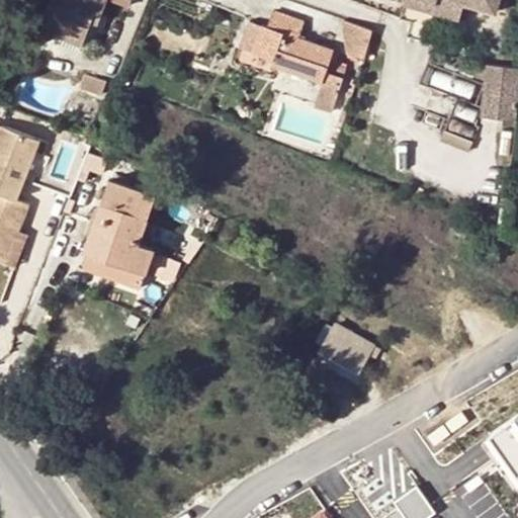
[(101,13),(106,0),(49,0),(40,23),(59,31),(55,40),(86,54),(91,40),(99,20),(106,23),(108,16),(101,13)]
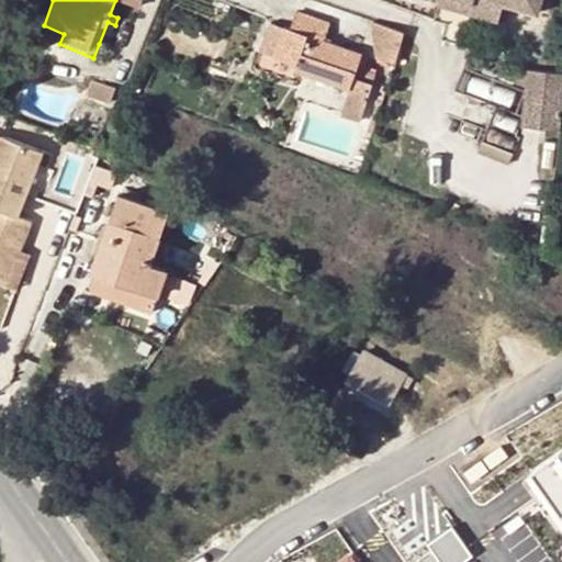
[(437,0),(437,3),(437,6),(433,21),(445,24),(440,41),(473,49),(478,33),(494,37),(504,2),(538,12),(540,0),(437,0)]
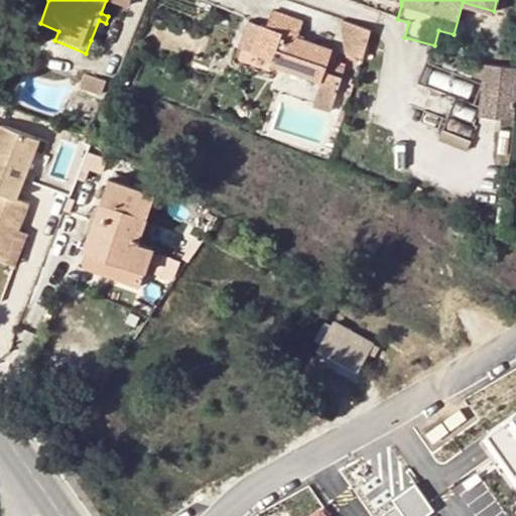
[(266,26),(260,24),(250,50),(271,57),(269,63),(320,82),(325,71),(328,60),(332,49),(298,37),(303,22),(272,11),(266,26)]
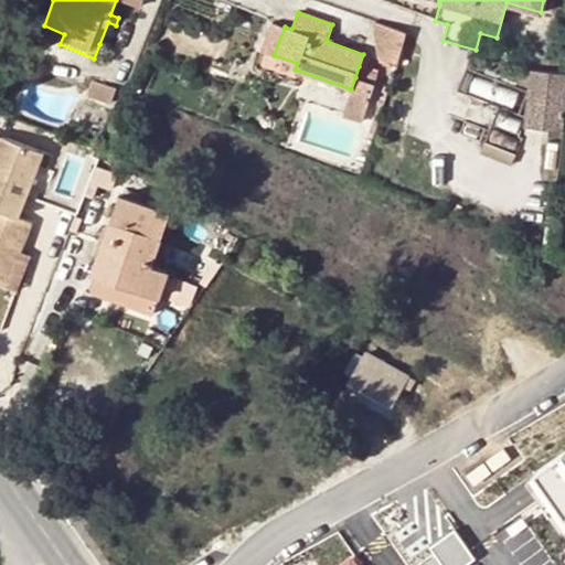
[(285,27),(273,22),(260,51),(274,55),(285,27)]
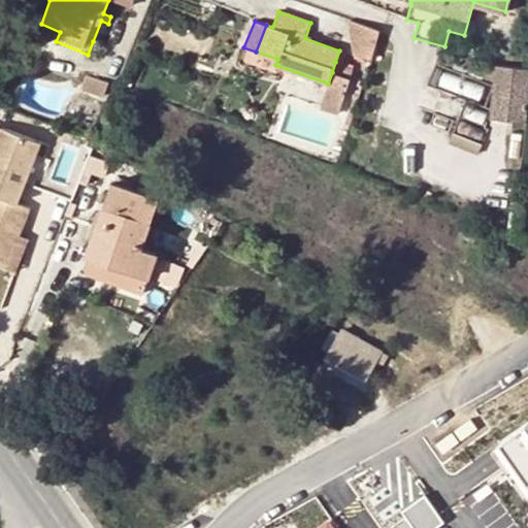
[(332,72),(351,78),(354,67),(335,62),(332,72)]
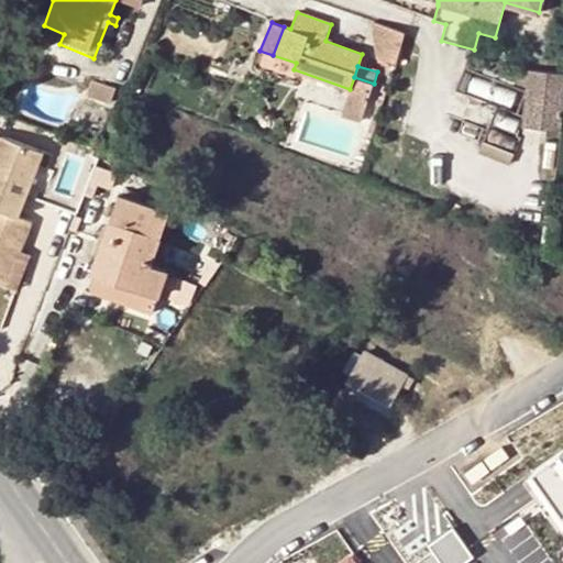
[(560,129),(562,100),(562,73),(529,70),(522,124),(560,129)]
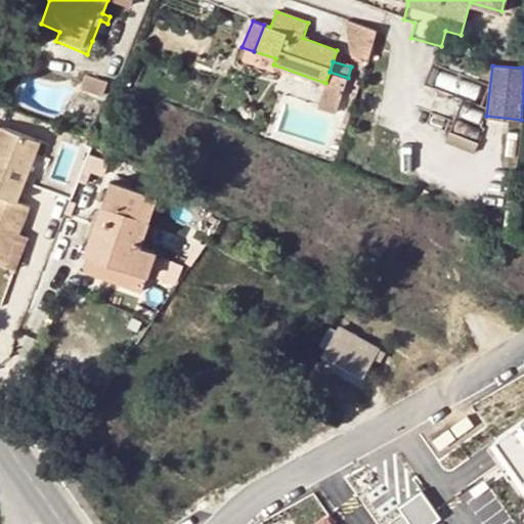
[(330,72),(325,83),(324,89),(343,96),(348,78),(330,72)]
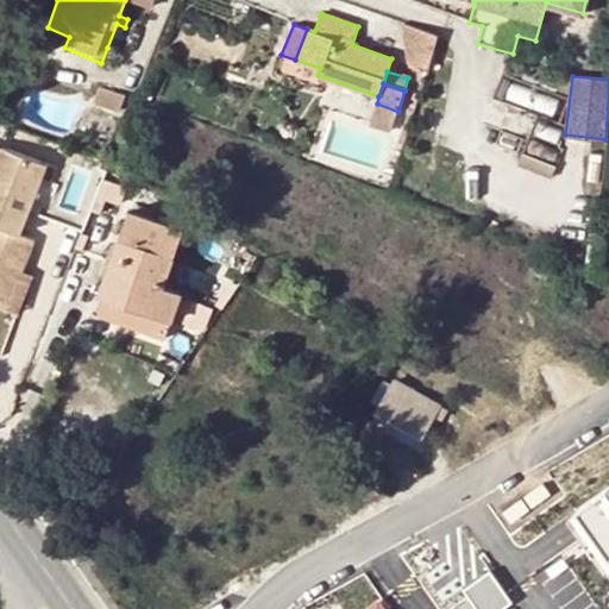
[(124,99),(99,89),(93,105),(117,114),(124,99)]
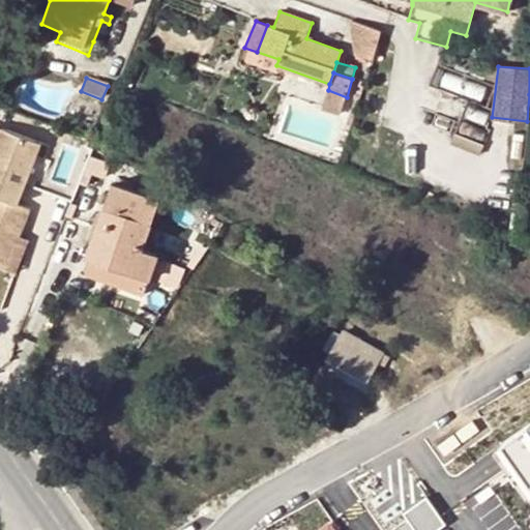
[(29,172),(40,143),(0,128),(0,198),(17,204),(29,172)]
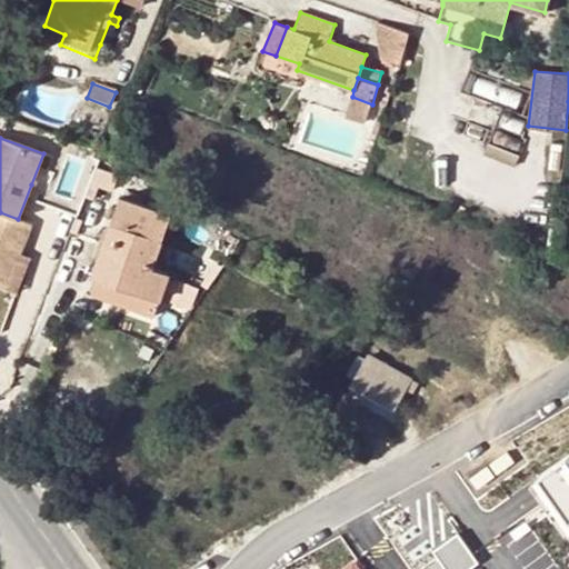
[(56,159),(43,153),(31,185),(43,190),(56,159)]
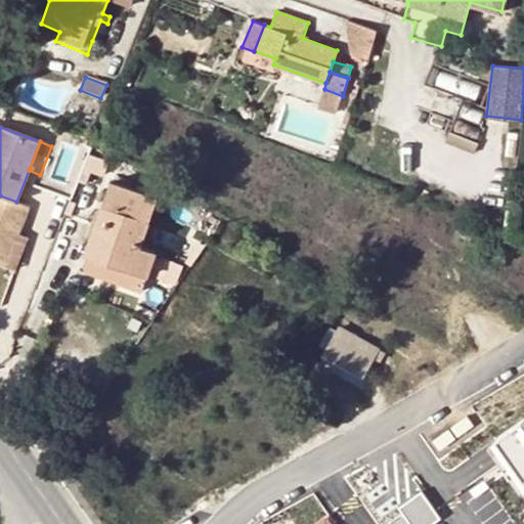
[(156,197),(111,182),(87,253),(148,273),(156,250),(140,244),(156,197)]
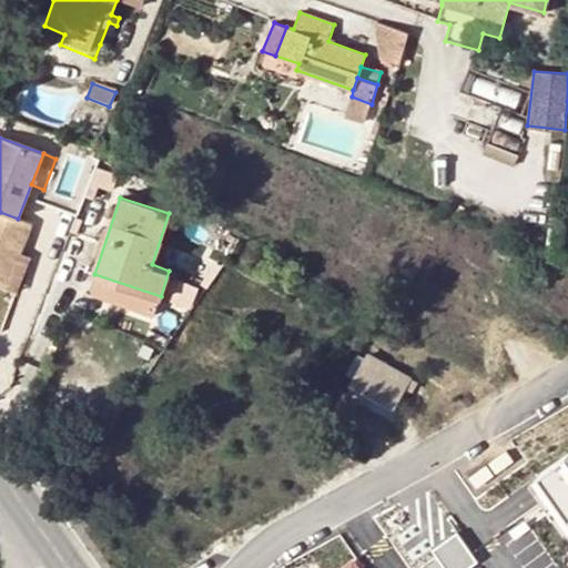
[(18,219),(0,212),(0,287),(4,290),(18,253),(30,223),(18,219)]
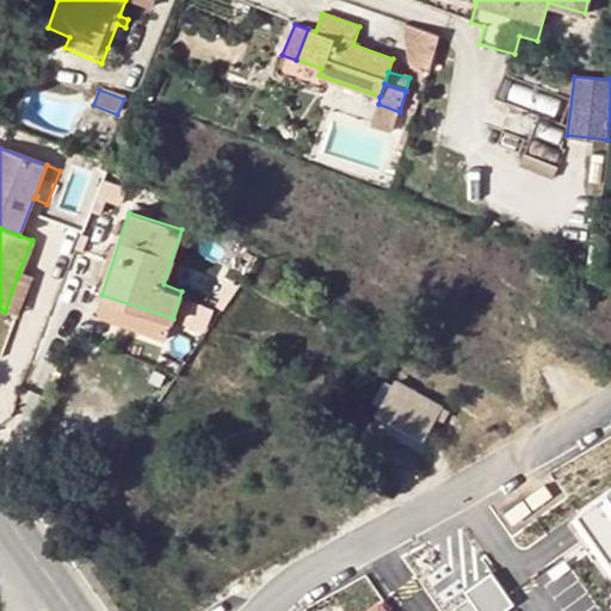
[(34,278),(19,272),(5,312),(18,316),(34,278)]
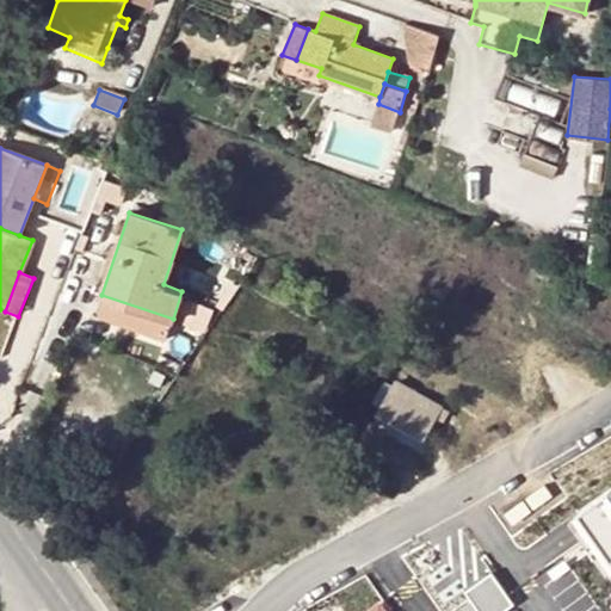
[(423,433),(434,414),(438,405),(439,403),(397,381),(374,425),(409,444),(423,433)]
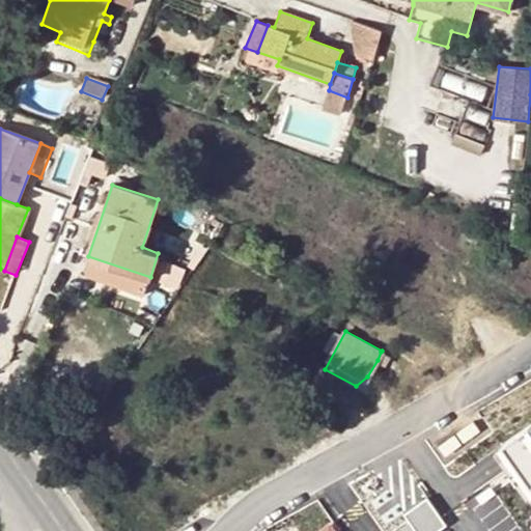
[(390,357),(381,352),(378,360),(386,365),(390,357)]
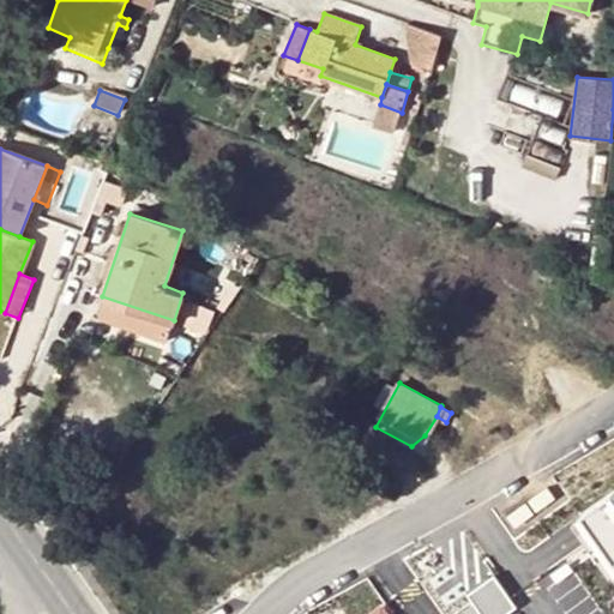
[(613,486),(582,507),(613,559),(613,486)]
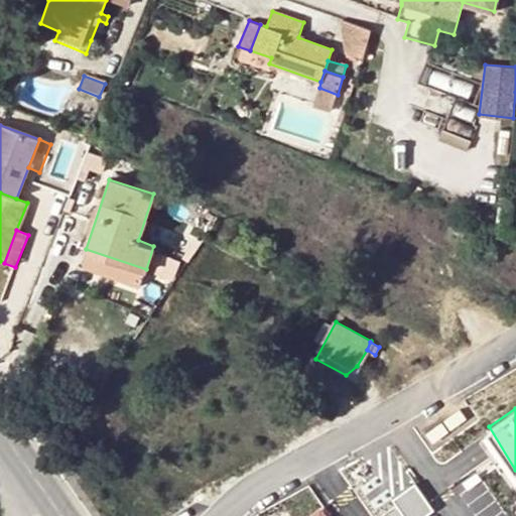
[(402,491),(417,515),(515,515),(487,470),(431,503),(418,481),(402,491)]
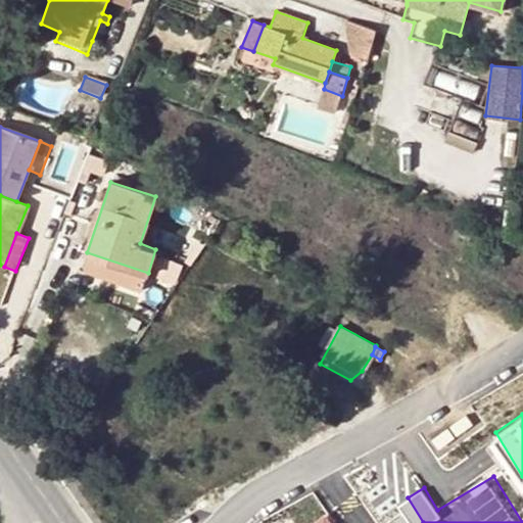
[(311,522),(337,522),(330,511),(311,522)]
